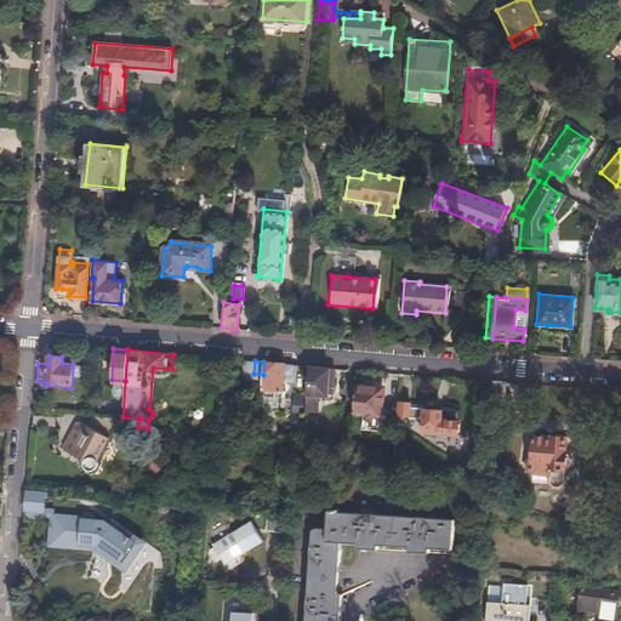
[(263,375),(262,388),(281,389),(284,363),(263,362),(263,375)]
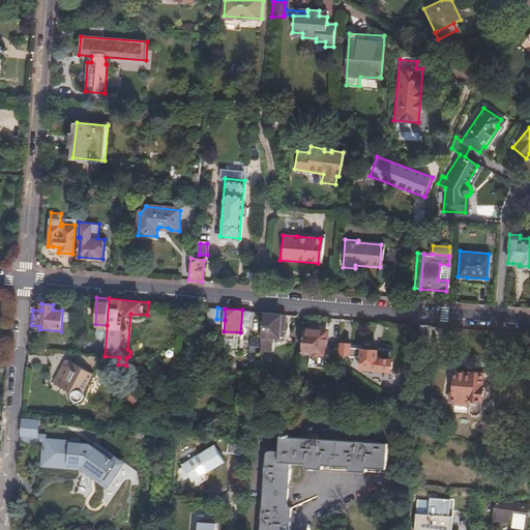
[(262,347),(262,352),(273,353),(274,342),(271,343),(271,337),(278,339),(281,334),(281,331),(285,332),(286,314),(264,312),(262,339),(262,347)]
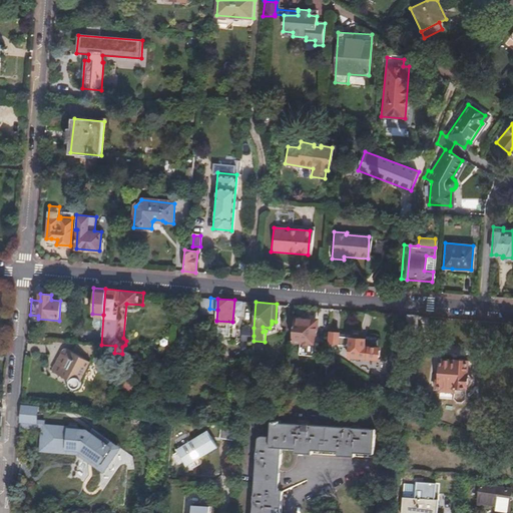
[(296,314),(295,336),(312,337),(314,315),(296,314)]
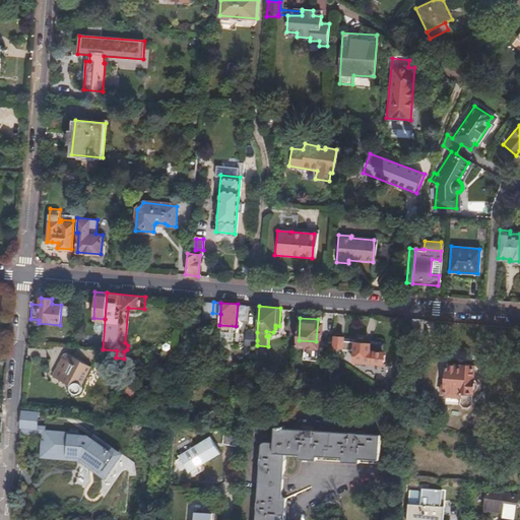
[(424,320),(412,319),(410,339),(421,340),(424,320)]
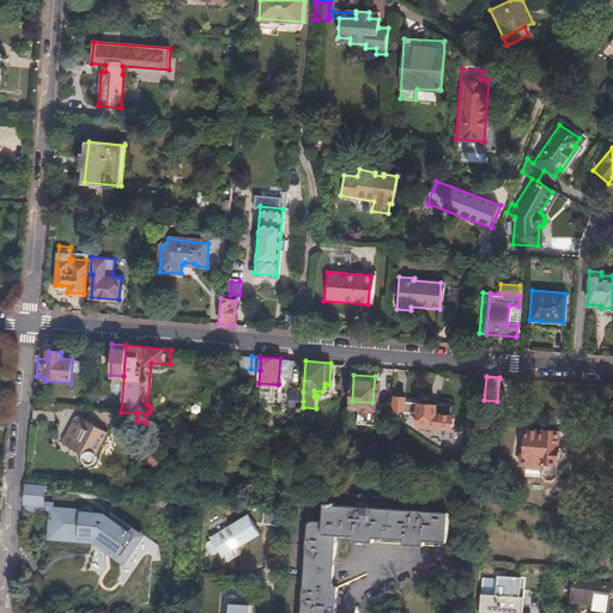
[(303,401),(303,392),(287,390),(287,400),(303,401)]
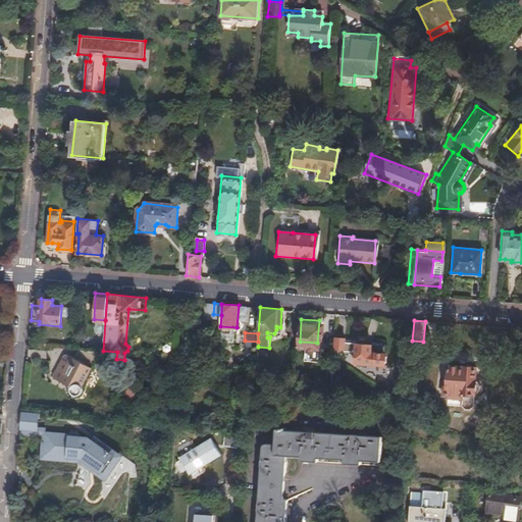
[(336,337),(336,349),(346,349),(345,353),(354,354),(354,350),(357,351),(356,363),(383,366),(386,363),(386,357),(384,354),(385,346),(383,346),(384,344),(372,343),(372,345),(357,344),(357,341),(346,340),(346,337),(336,337)]
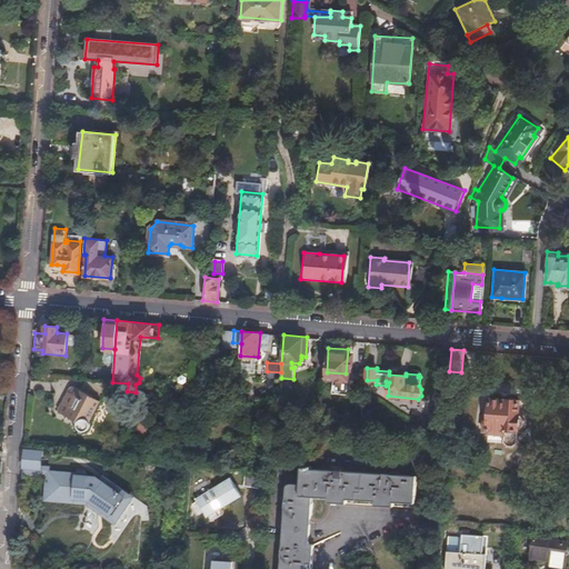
[(551,369),(550,386),(565,387),(566,370),(551,369)]
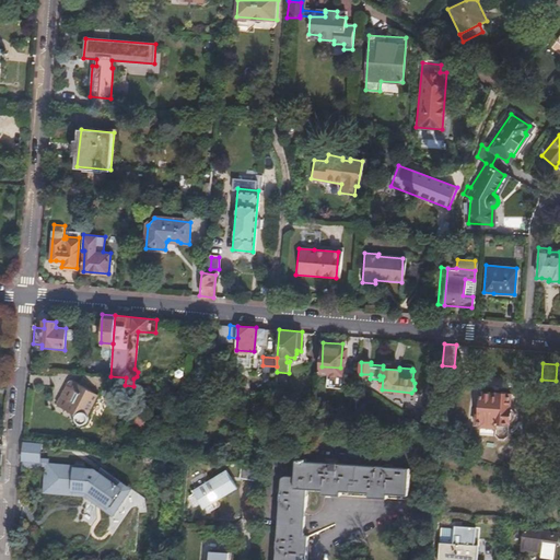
[(329,374),(328,386),(346,387),(346,375),(329,374)]
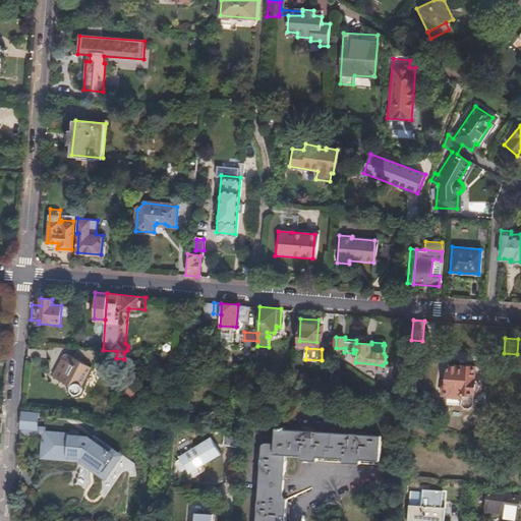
[(94,369),(92,368),(85,364),(68,355),(54,378),(72,390),(73,391),(74,393),(75,394),(77,395),(79,396),(81,395),(83,395),(84,393),(87,392),(87,390),(87,388),(87,386),(85,384),(94,369)]
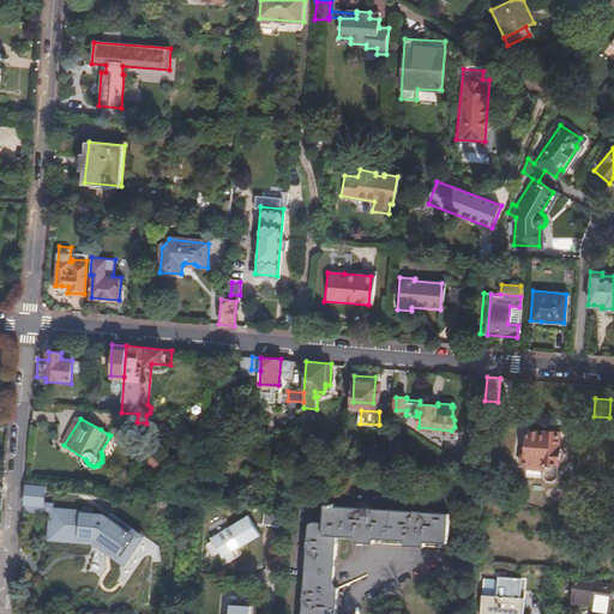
[(522,455),(522,464),(542,467),(543,461),(558,462),(559,459),(563,459),(567,456),(569,450),(565,445),(560,445),(560,433),(530,429),(528,455),(522,455)]
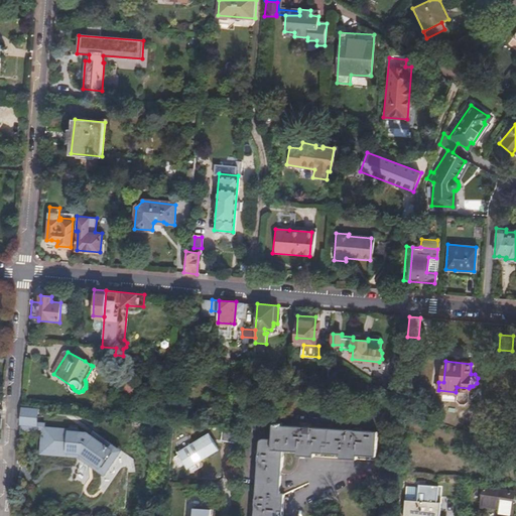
[(128,383),(137,388),(143,377),(139,375),(138,378),(133,376),(128,383)]
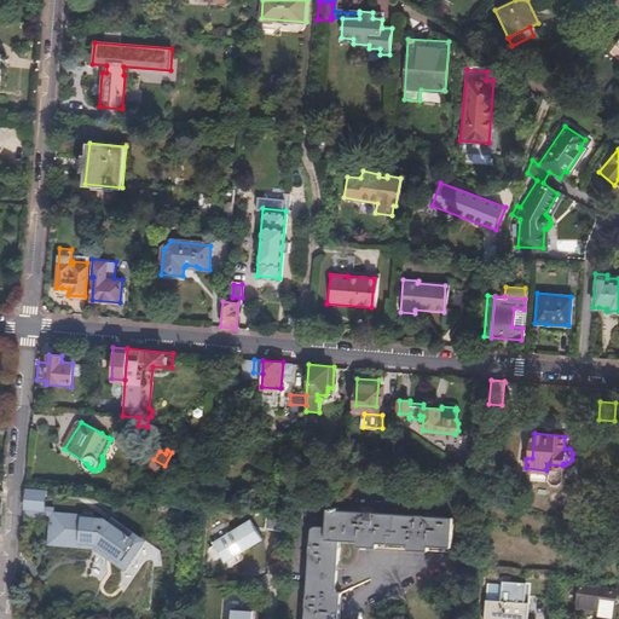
[(160,474),(165,466),(154,460),(149,467),(160,474)]
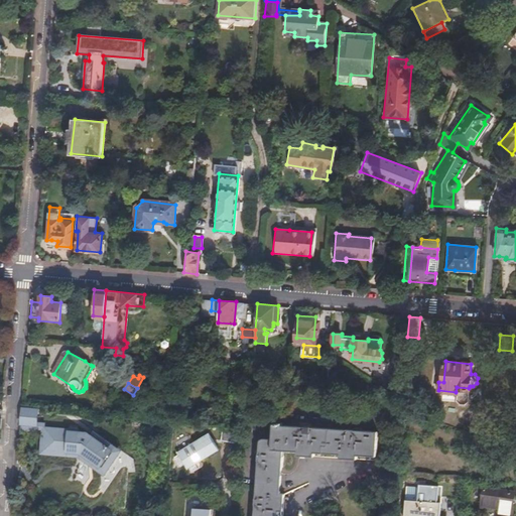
[(22,406),(20,425),(35,426),(36,410),(26,409),(26,407),(22,406)]
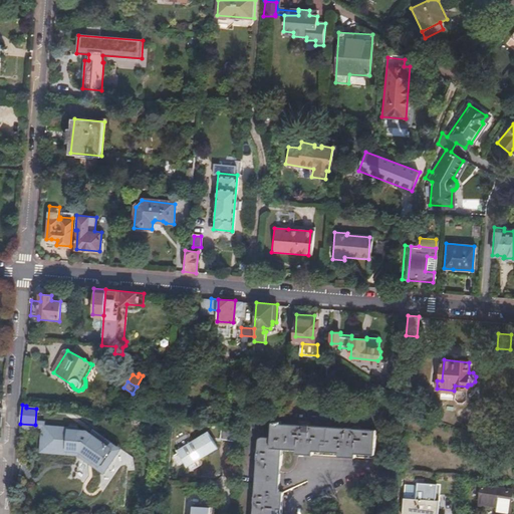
[(255,477),(252,513),(277,513),(281,478),(284,450),(373,458),(376,431),(272,425),(271,442),(259,442),(255,477)]
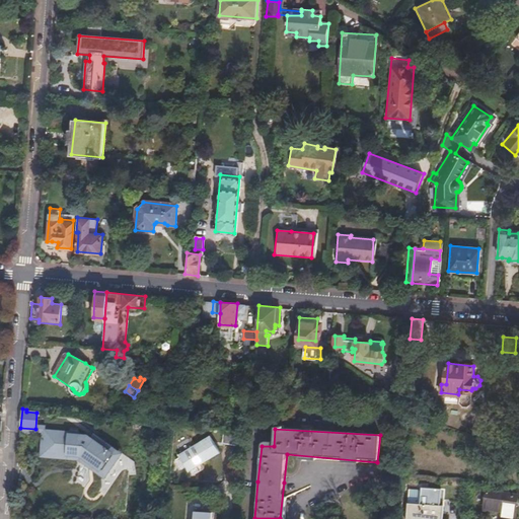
[(91,432),(43,430),(42,458),(78,461),(107,479),(122,455),(91,432)]
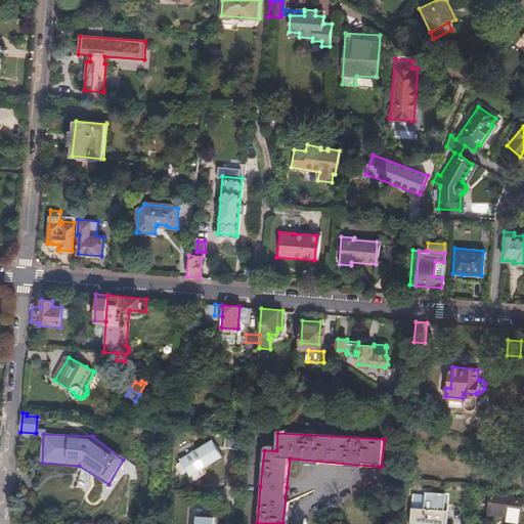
[(209,444),(179,463),(191,482),(202,476),(200,472),(219,460),(209,444)]
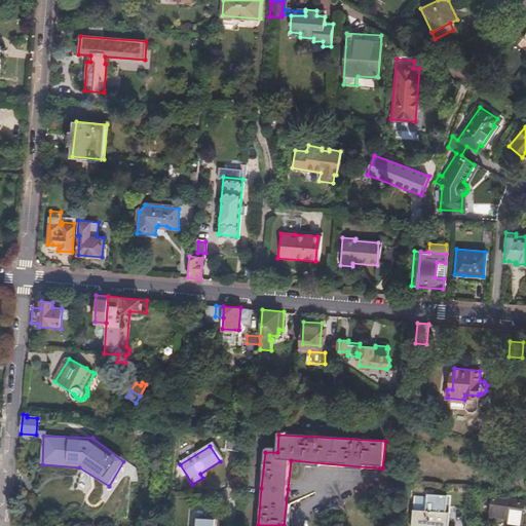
[(412,509),(410,525),(447,525),(449,508),(466,509),(467,491),(450,490),(450,494),(425,493),(425,496),(414,495),(412,509)]
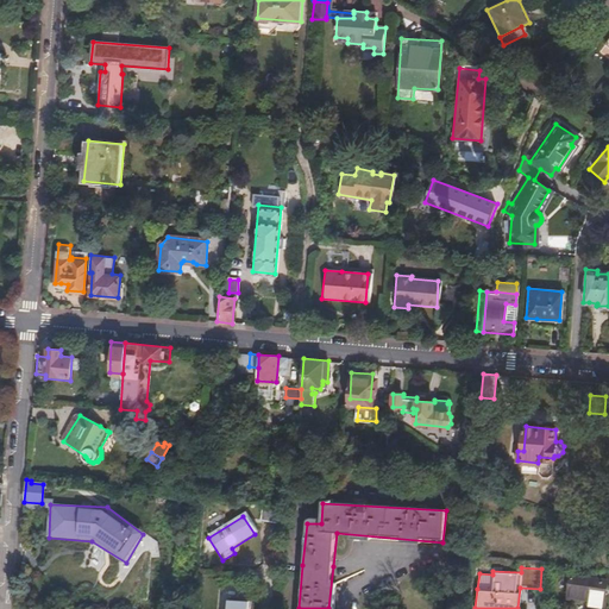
[(571,576),(570,596),(589,598),(589,603),(606,604),(607,585),(608,585),(608,575),(598,573),(598,578),(571,576)]
